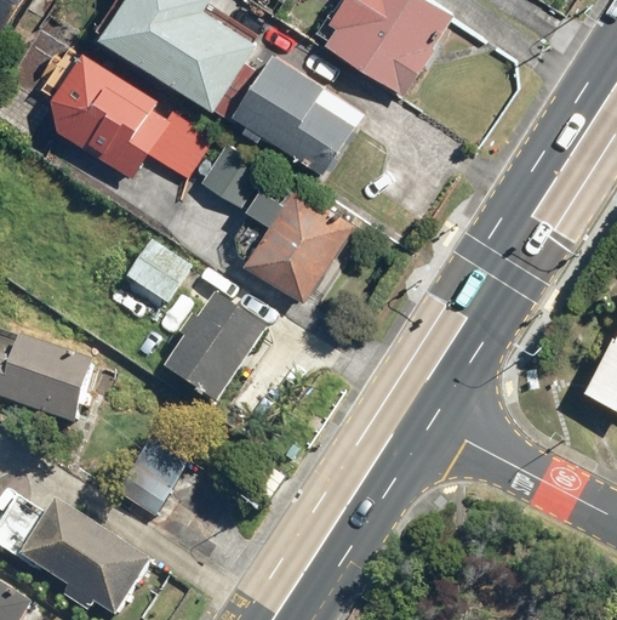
[(0,35),(1,37),(23,0),(0,0),(0,35)]
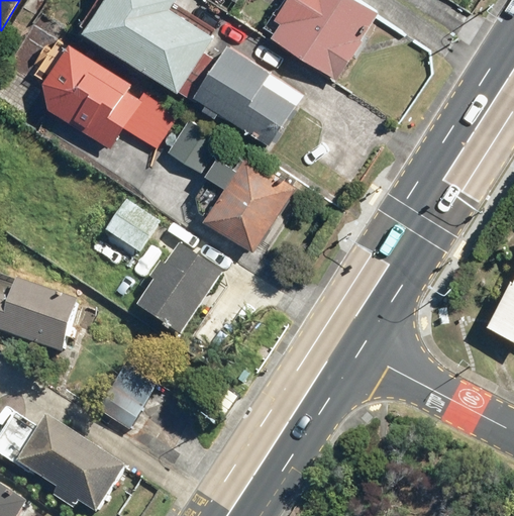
[(176,94),(212,37),(168,9),(173,0),(103,0),(82,33),(176,94)]
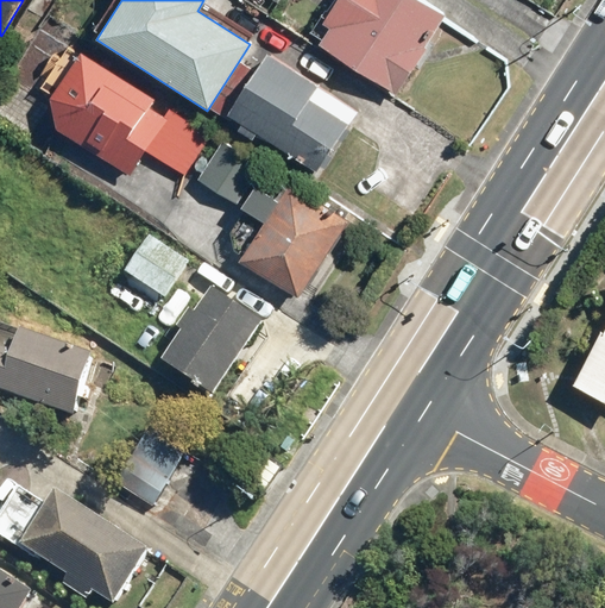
[(441,13),(421,0),(335,0),(321,24),(326,27),(315,43),(395,99),(427,54),(417,46),(441,13)]
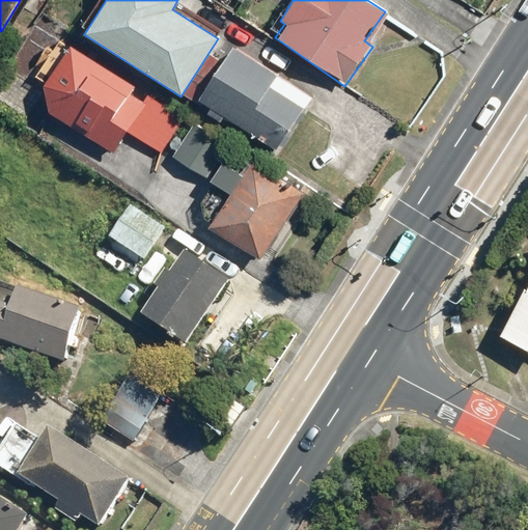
[(311,95),(233,47),(197,104),(276,152),(311,95)]
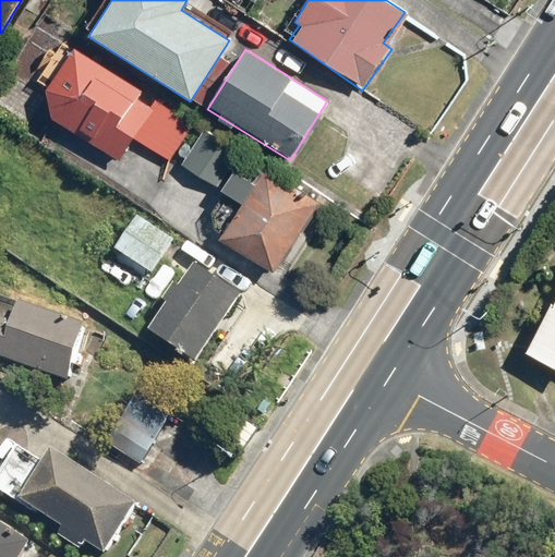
[(158,95),(85,50),(60,65),(45,91),(51,119),(118,160),(158,95)]
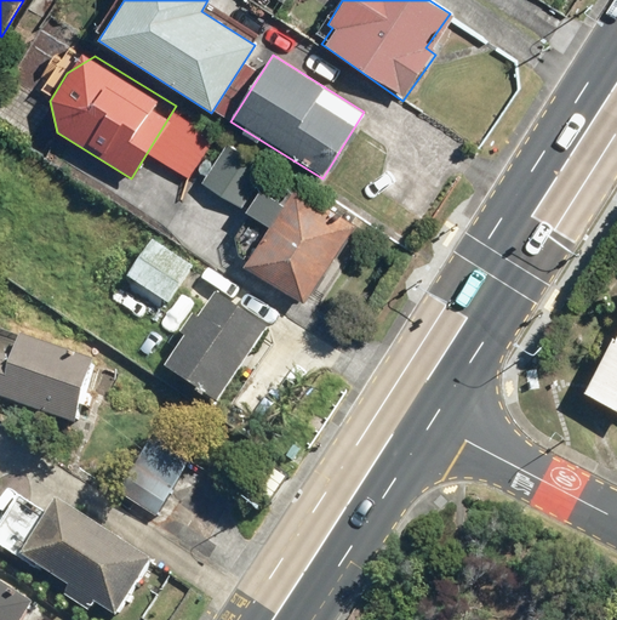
[(177,121),(153,158),(187,182),(212,146),(177,121)]
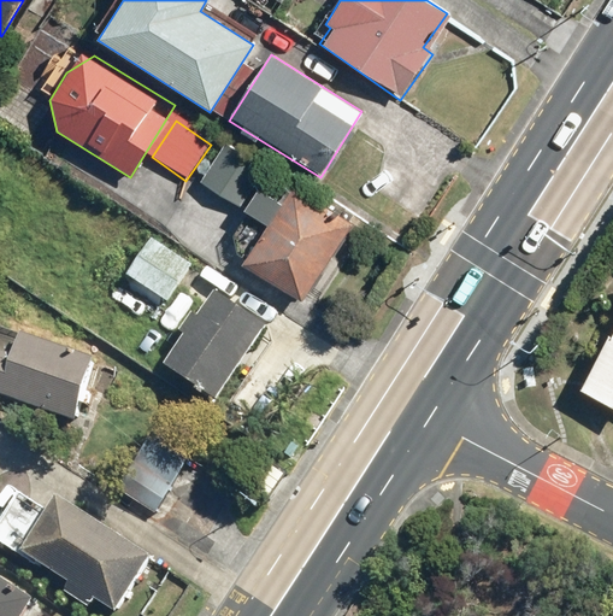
[(261,169),(223,142),(198,180),(236,206),(261,169)]
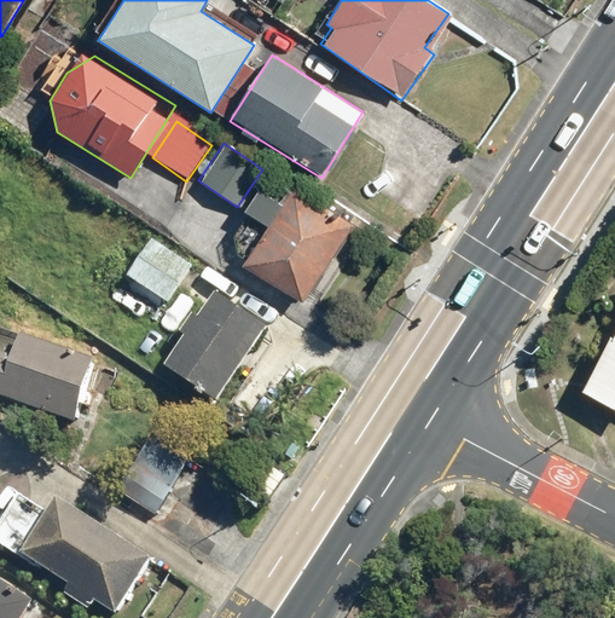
[(280,202),(259,188),(245,209),(271,226),(245,265),(301,301),(353,225),(293,185),(280,202)]
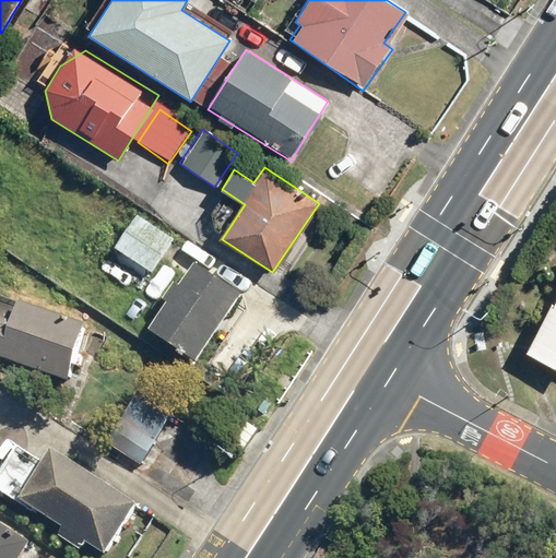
[(131,214),(111,246),(150,271),(170,240),(131,214)]
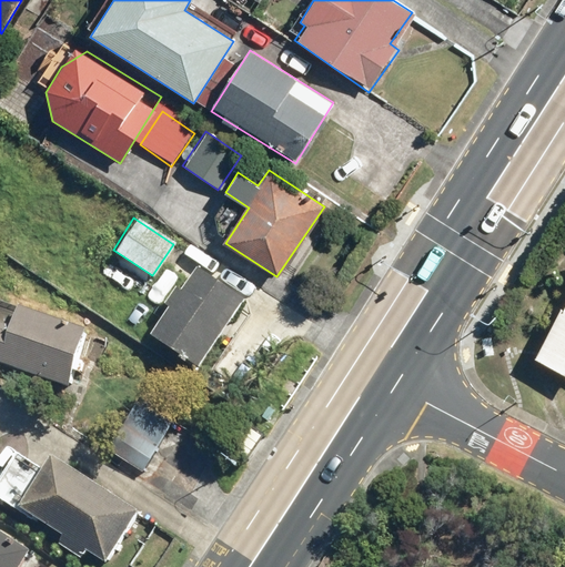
[(195,266),(148,332),(192,364),(240,297),(195,266)]
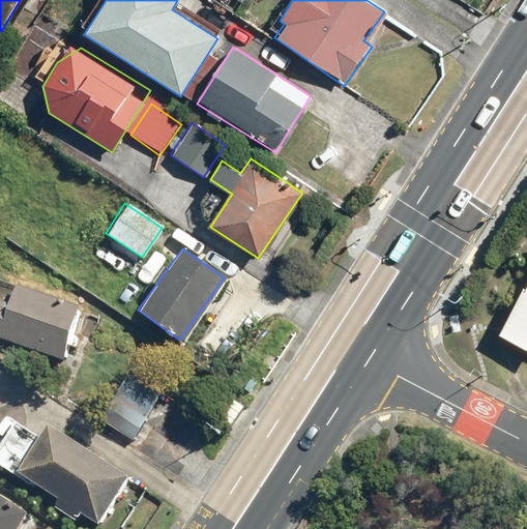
[(526,282),(499,335),(526,349),(526,282)]
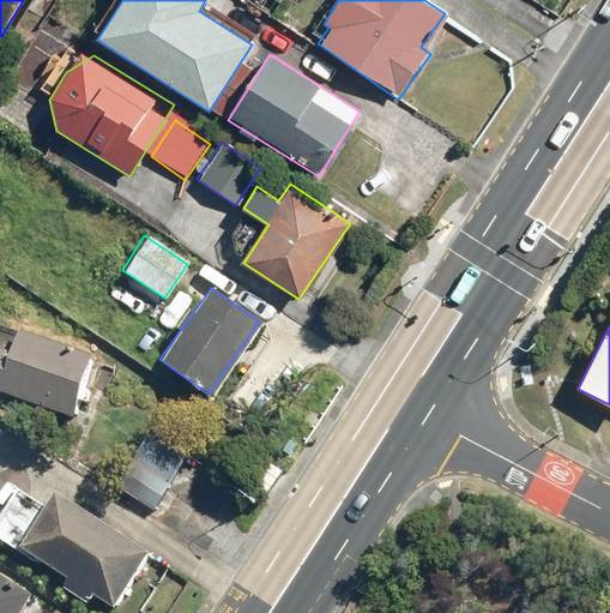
[(0,396),(72,422),(92,365),(0,331),(0,396)]
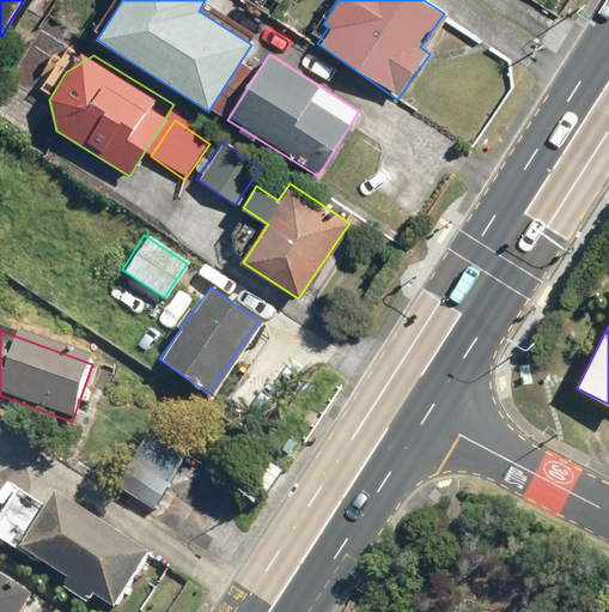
[(150,506),(180,456),(144,435),(114,485),(150,506)]
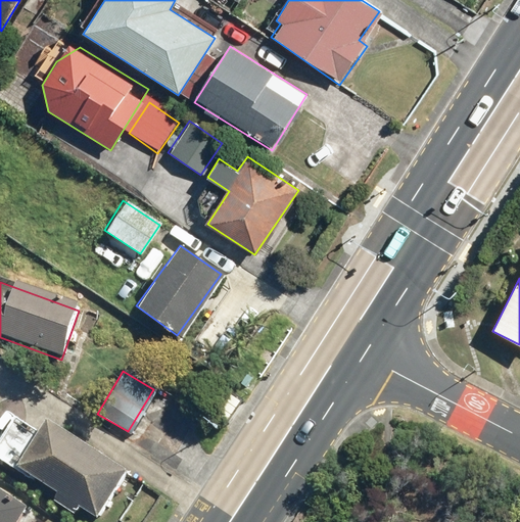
[(98,521),(130,475),(49,424),(40,436),(18,422),(0,448),(0,465),(31,485),(33,482),(56,497),(52,503),(77,519),(82,512),(97,521),(98,521)]
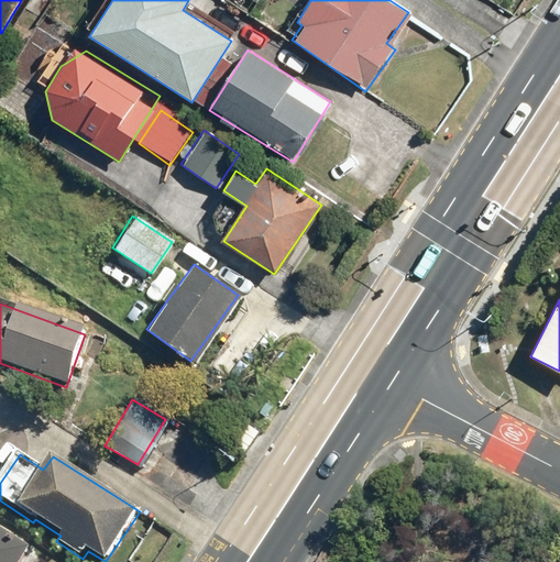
[(19,561),(29,549),(0,529),(0,561),(19,561)]
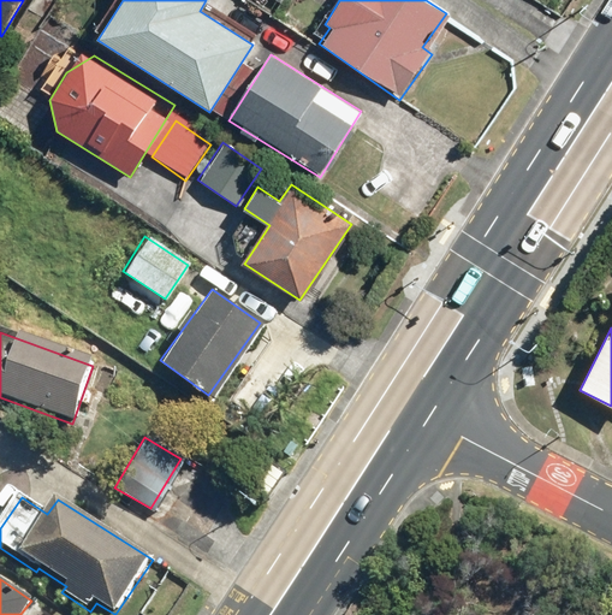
All buildings are outlined.
